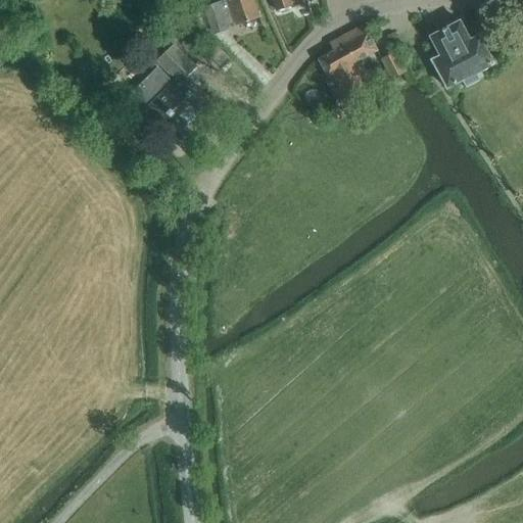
[(235,27),(259,17),(252,0),(226,0),(230,10),(222,13),(218,3),(204,8),(214,34),(227,30),(226,26),(234,24),(235,27)]
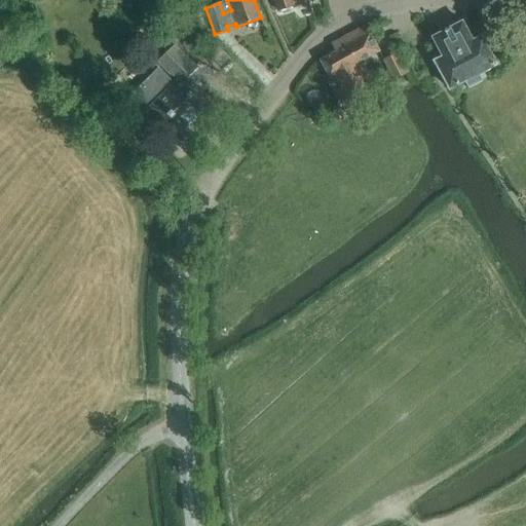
[(303,2),(302,0),(273,0),(278,11),(294,7),(293,4),(303,2)]
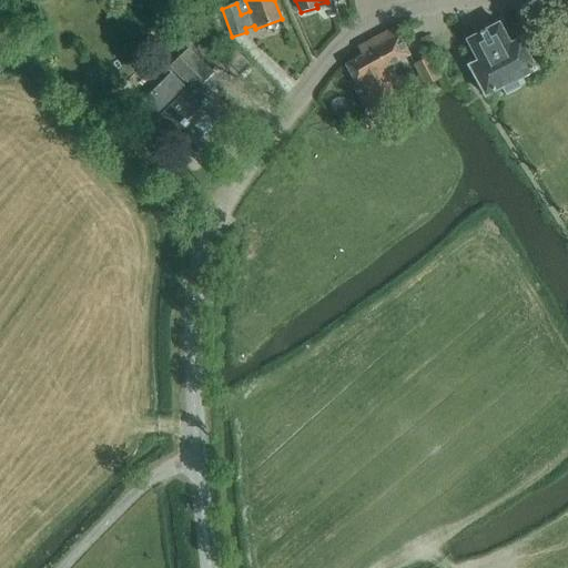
[(525,83),(521,77),(536,69),(519,39),(509,44),(498,23),(467,40),(477,61),(468,66),(485,97),(494,92),(498,100),(521,88),(520,85),(525,83)]
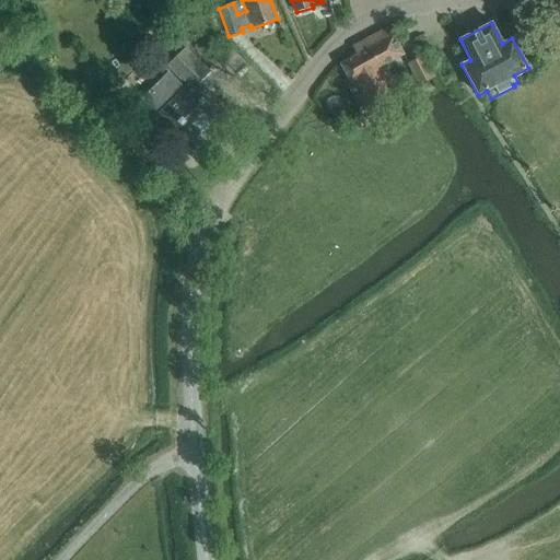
[(404,55),(389,27),(352,47),(357,56),(341,65),(351,82),(352,82),(366,108),(396,92),(383,66),(404,55)]
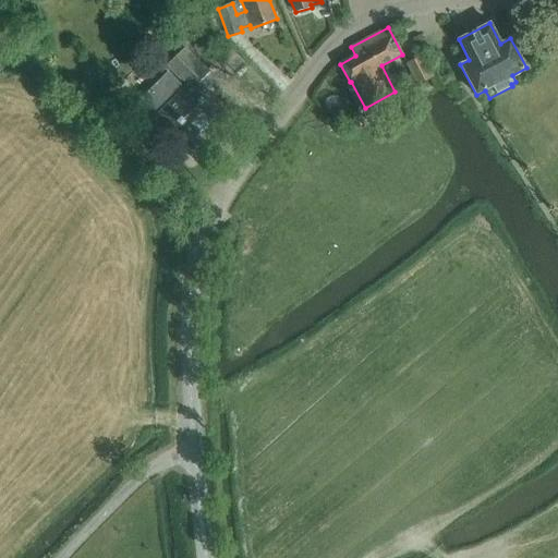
[(167,64),(186,85),(183,88),(168,73),(143,98),(144,99),(133,111),(148,126),(159,116),(187,144),(225,107),(199,82),(208,72),(184,47),(167,64)]
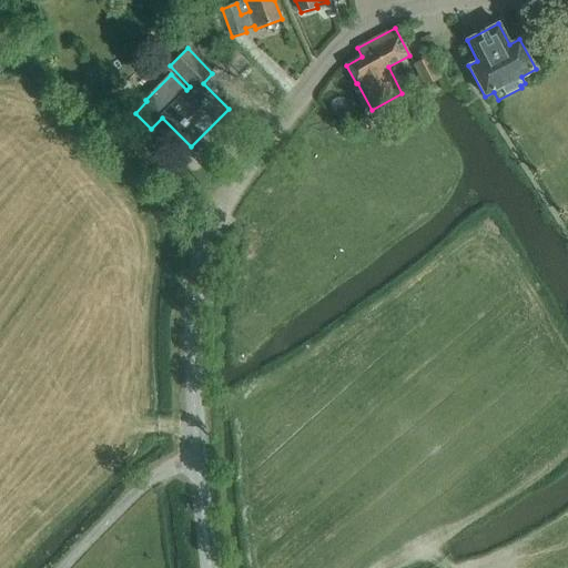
[(428,56),(414,64),(426,87),(440,79),(428,56)]
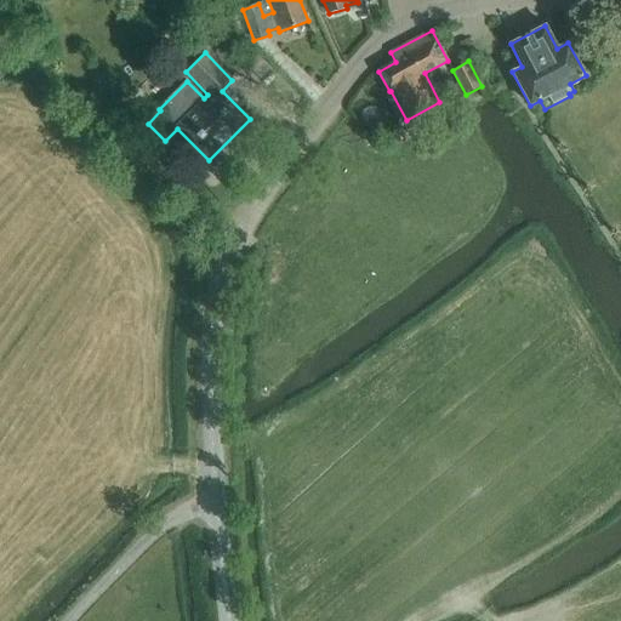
[(387,135),(392,144),(402,141),(397,130),(387,135)]
